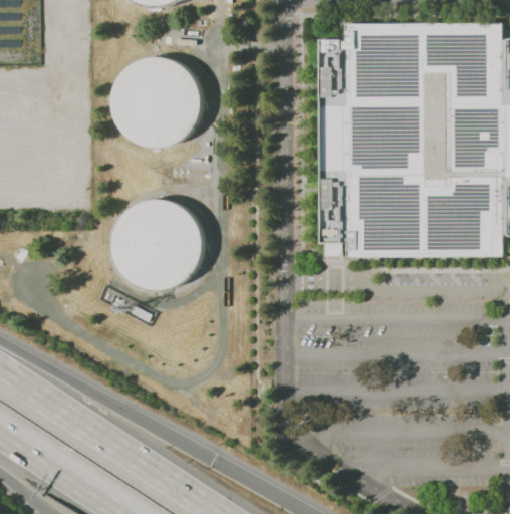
[(18,0),(18,8),(0,8),(0,0),(18,0)]
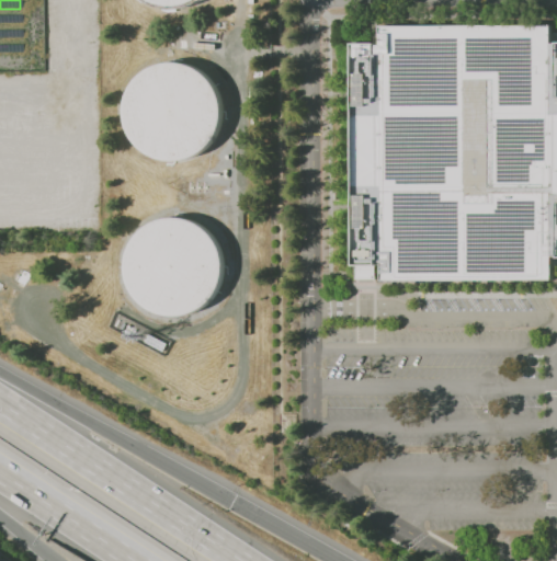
[(0,12),(20,12),(20,23),(0,23),(0,12)]
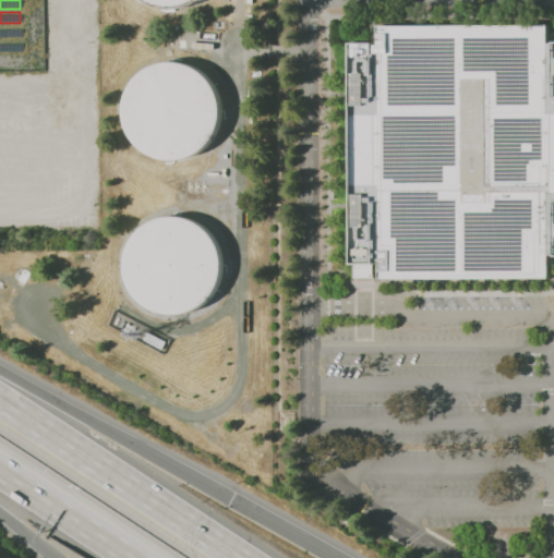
[(376,24),(376,43),(346,43),(348,264),(350,264),(350,278),(371,278),(371,264),(375,264),(375,280),(546,279),(546,255),(553,255),(553,39),(544,39),(544,24),(376,24)]
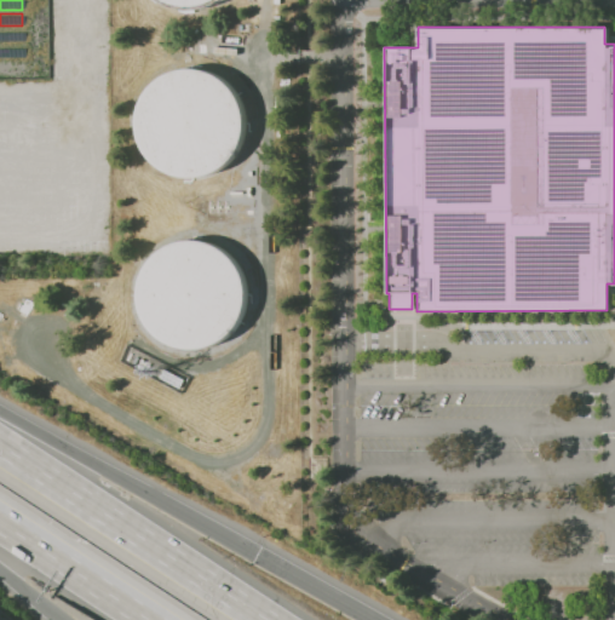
[(22,42),(0,42),(0,32),(22,32),(22,42)]
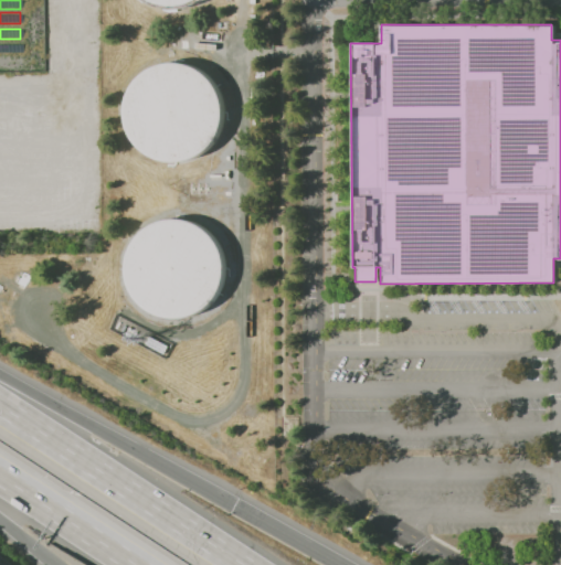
[(122,126),(129,141),(140,153),(155,160),(171,163),(188,160),(202,152),(213,140),(220,126),(221,109),(218,93),(209,78),(196,68),(180,63),(162,63),(147,67),(134,78),(124,93),(120,108),(122,126)]
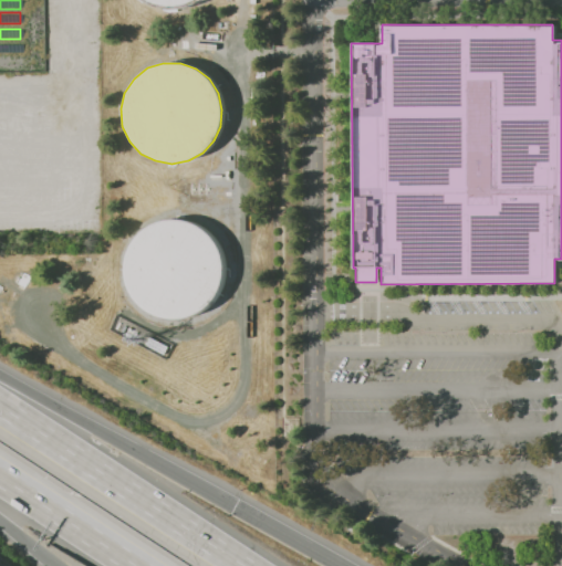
[(128,243),(139,230),(154,222),(169,219),(185,220),(199,227),(211,238),(219,251),(222,268),(220,283),(214,297),(203,308),(187,317),(170,320),(153,315),(138,306),(127,293),(122,276),(123,260),(128,243)]
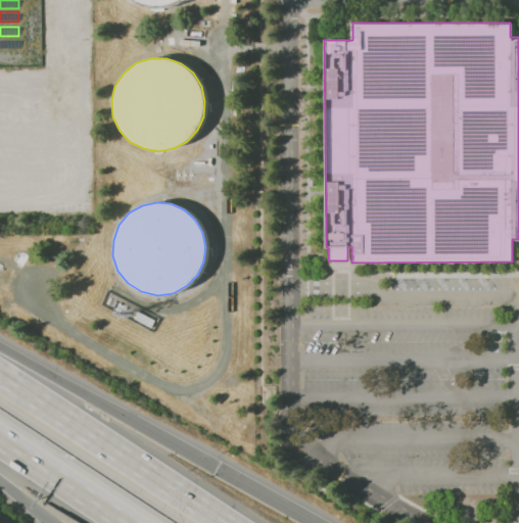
[(19,266),(12,260),(18,251),(26,255),(19,266)]
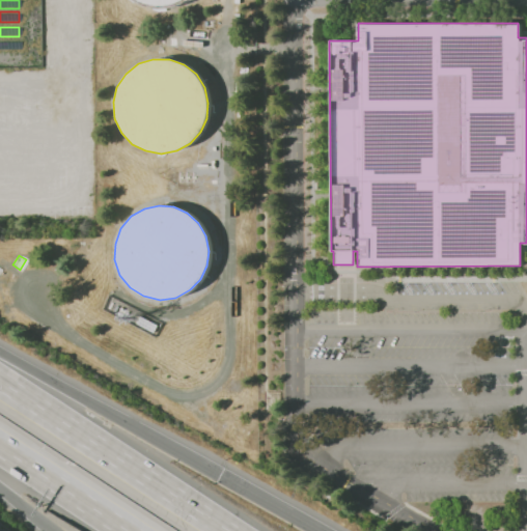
[(118,307),(129,312),(126,318),(115,312),(118,307)]
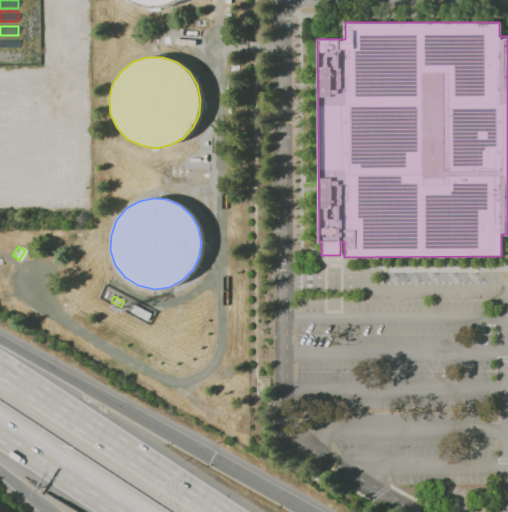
[(145,320),(129,312),(132,305),(149,313),(145,320)]
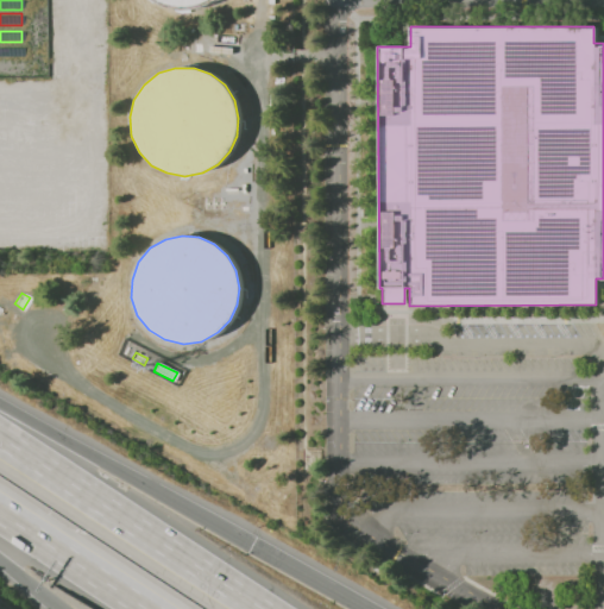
[(203,375),(215,372),(216,384),(205,387),(203,375)]
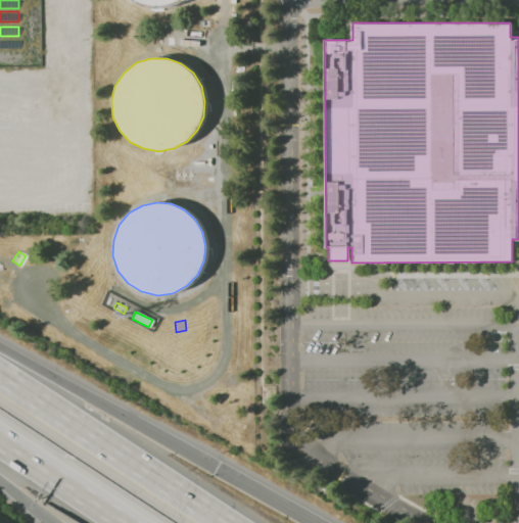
[(161,323),(169,322),(171,336),(163,337),(161,323)]
